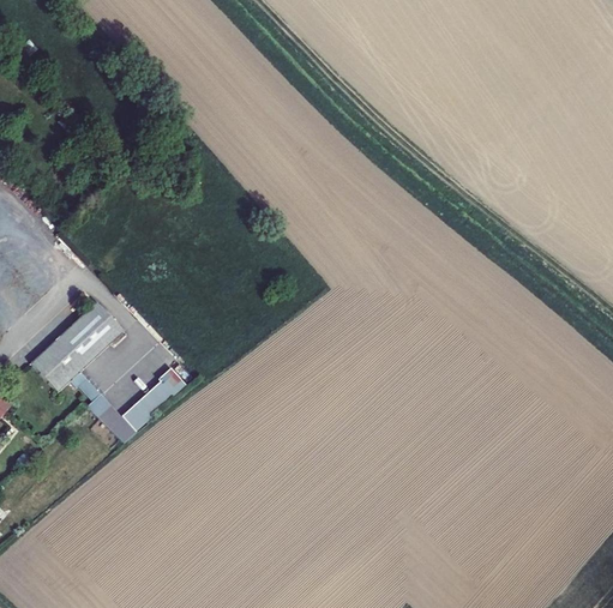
[(95,302),(40,355),(67,384),(70,381),(124,331),(95,302)]
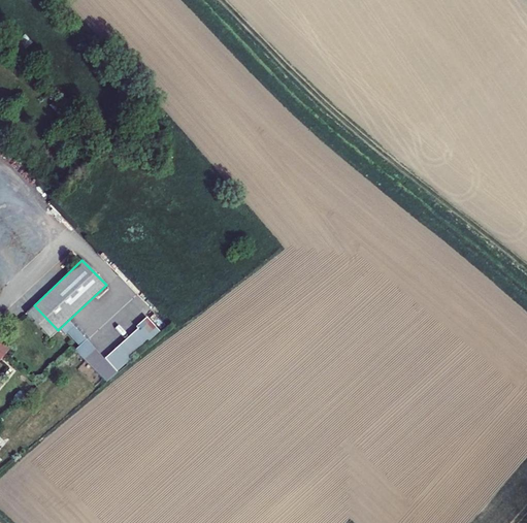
[(34,305),(26,313),(50,338),(58,330),(34,305)]
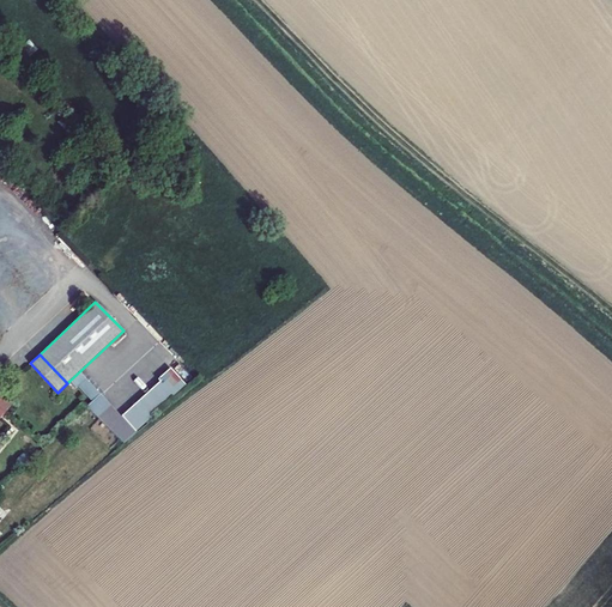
[(119,410),(134,425),(185,380),(170,363),(119,410)]
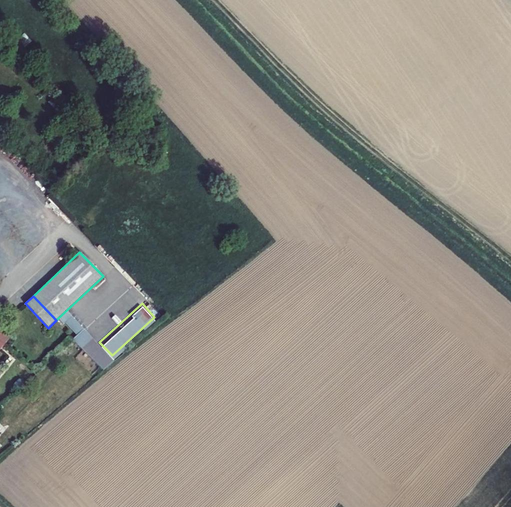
[(116,364),(67,310),(58,318),(63,323),(66,321),(78,334),(73,339),(105,372),(116,364)]
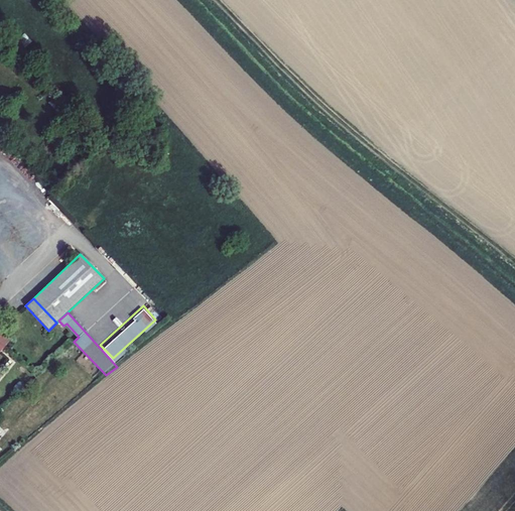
[(0,355),(12,341),(0,331),(0,355)]
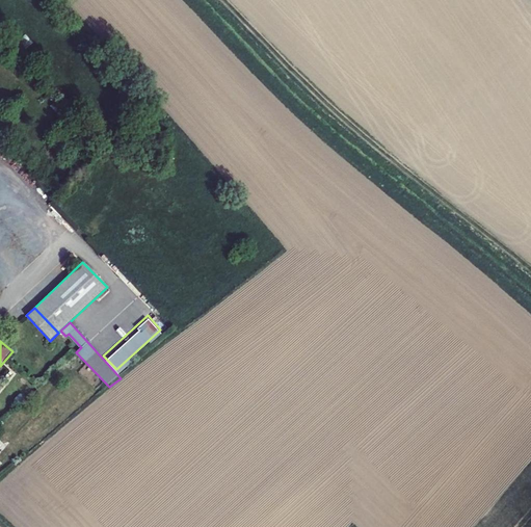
All buildings are outlined.
